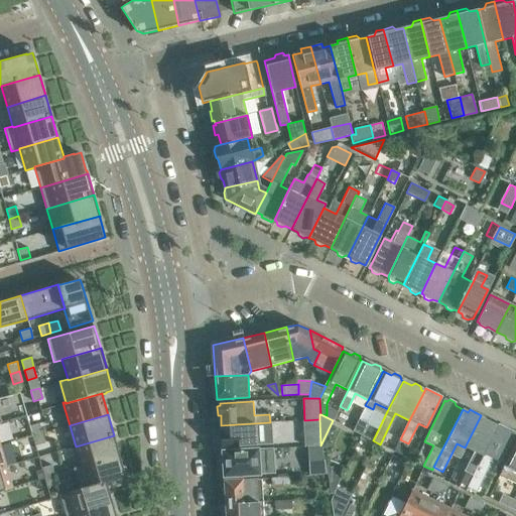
[(467,487),(496,426),(490,423),(492,420),(481,415),(465,447),(474,452),(459,483),(467,487)]
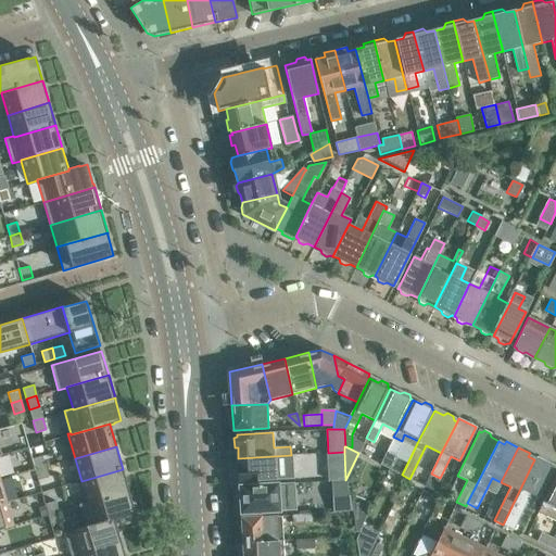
[(380,464),(390,469),(396,456),(387,451),(380,464)]
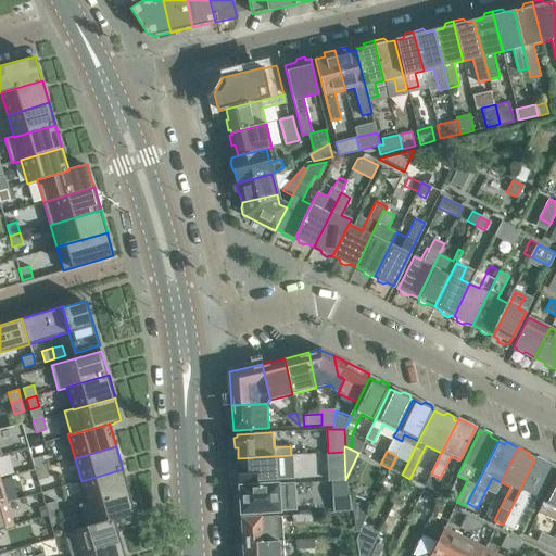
[(328,453),(327,453),(328,481),(345,480),(344,452),(328,453)]
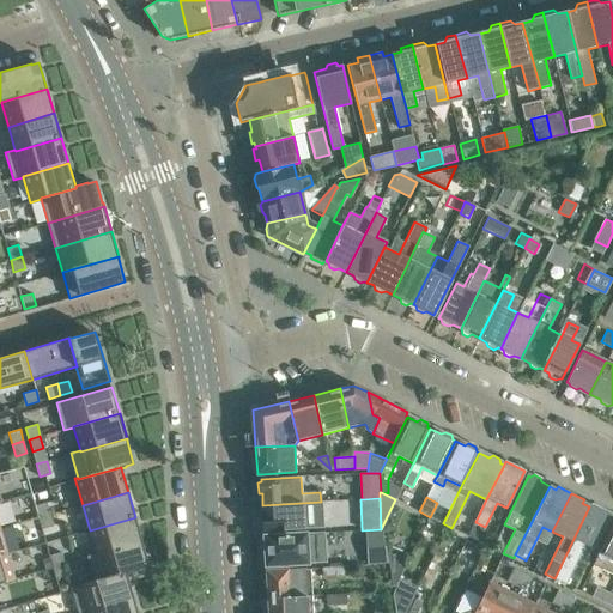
[(35,505),(38,517),(50,514),(47,502),(35,505)]
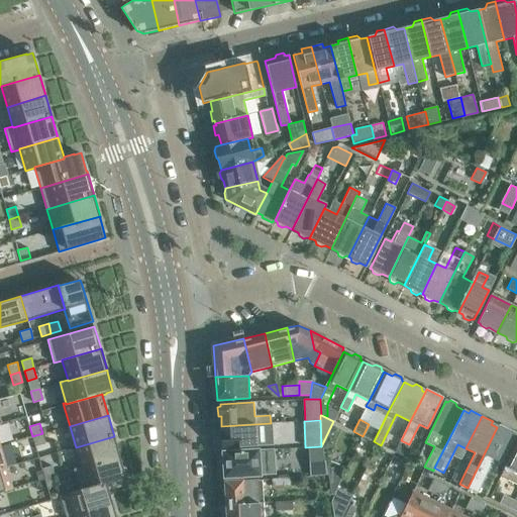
[(223,448),(255,446),(264,445),(264,432),(255,432),(254,424),(221,426),(222,435),(219,436),(219,445),(223,445),(223,448)]
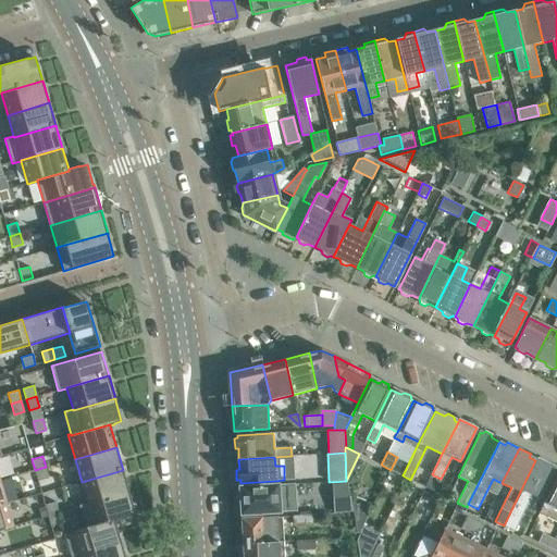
[(537,457),(535,460),(504,525),(514,530),(531,495),(540,499),(556,467),(537,457)]
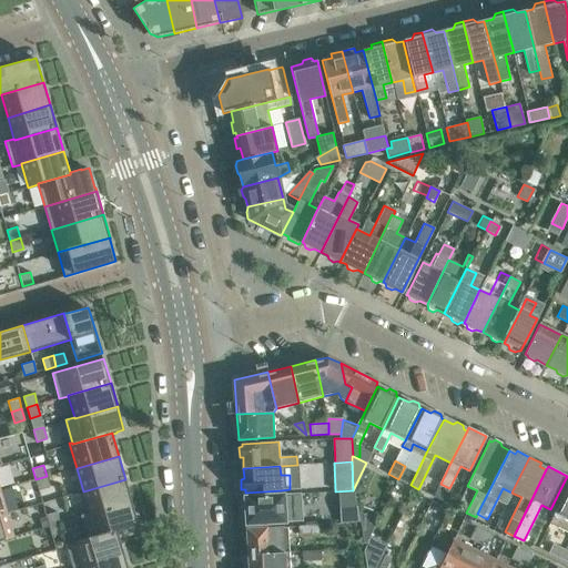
[(47,476),(36,479),(39,490),(49,487),(47,476)]
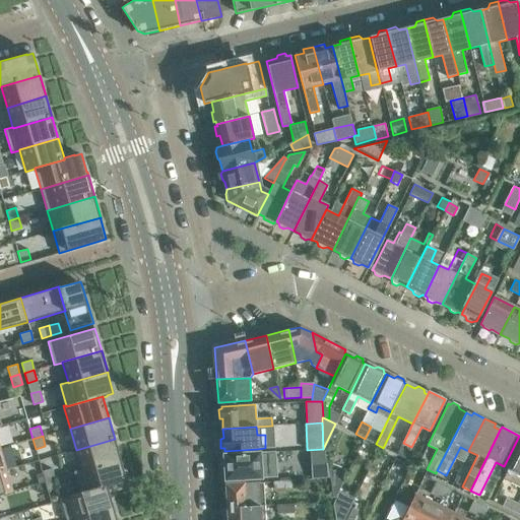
[(76,450),(81,469),(82,471),(121,459),(115,439),(76,450)]
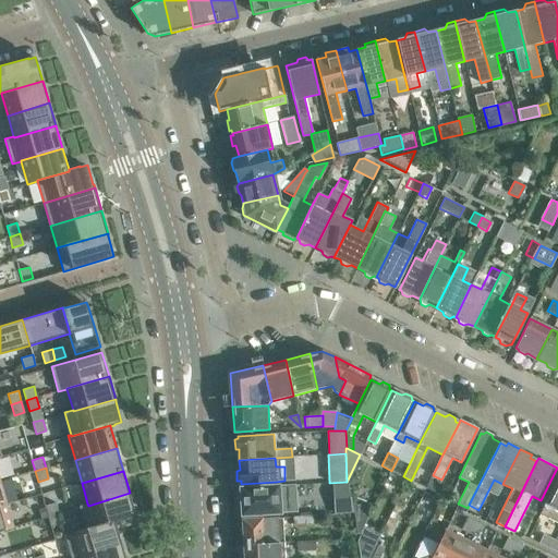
[(557,476),(540,514),(557,523),(557,476)]
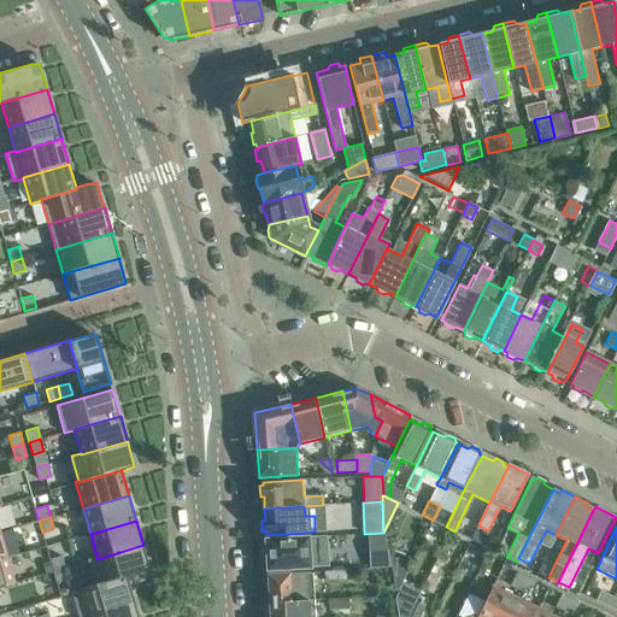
[(471,539),(481,544),(485,536),(475,532),(471,539)]
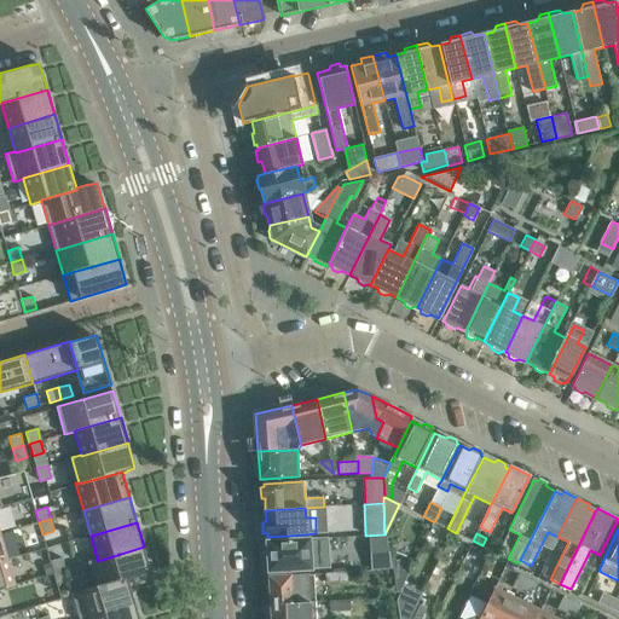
[(308,538),(266,542),(267,544),(264,547),(264,555),(267,557),(268,571),(311,568),(308,538)]
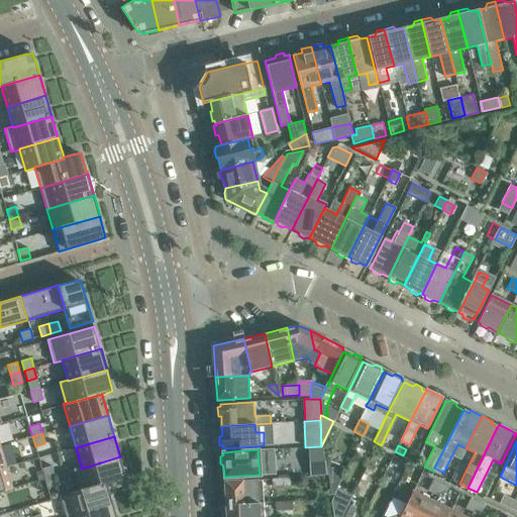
[(82,469),(81,467),(73,469),(79,490),(80,491),(107,484),(119,481),(119,480),(125,478),(120,458),(121,458),(120,456),(82,469)]
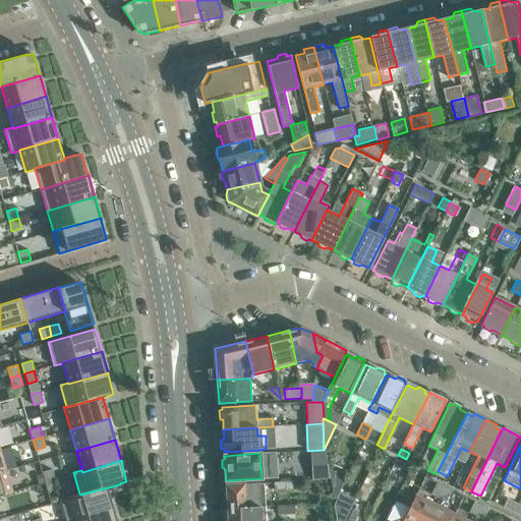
[(329,478),(327,466),(312,466),(312,479),(329,478)]
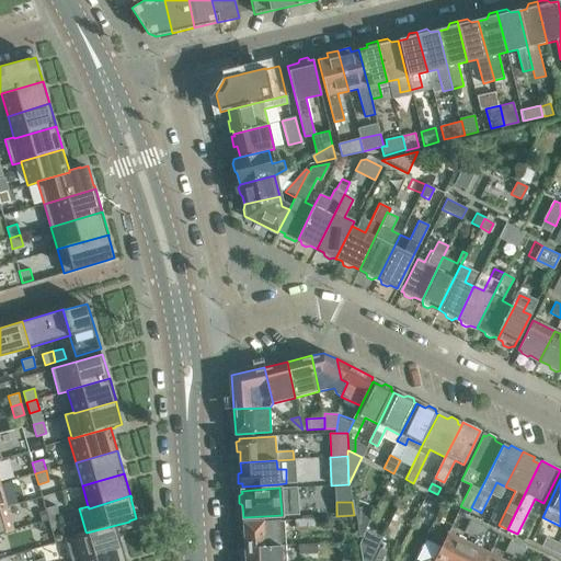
[(358,535),(362,536),(373,513),(355,504),(358,535)]
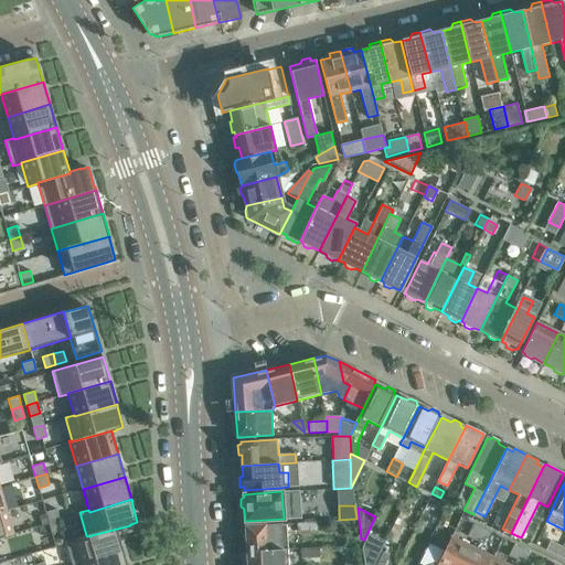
[(56,509),(45,512),(49,522),(60,520),(56,509)]
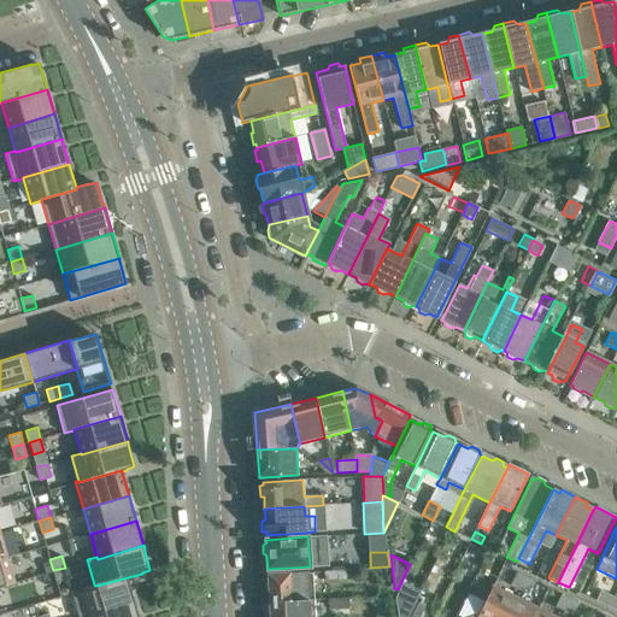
[(0,587),(15,583),(7,557),(0,558),(0,587)]
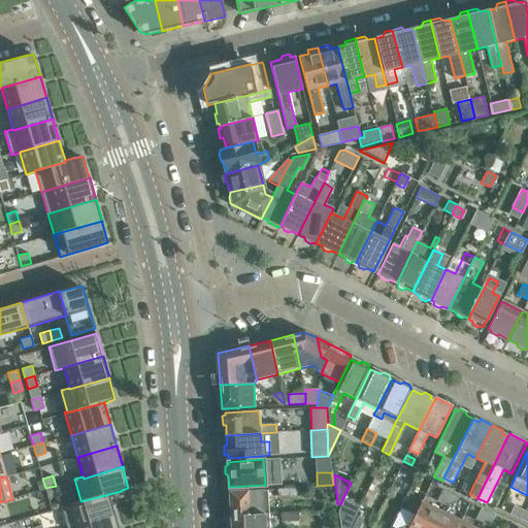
[(56,486),(45,488),(48,498),(58,495),(56,486)]
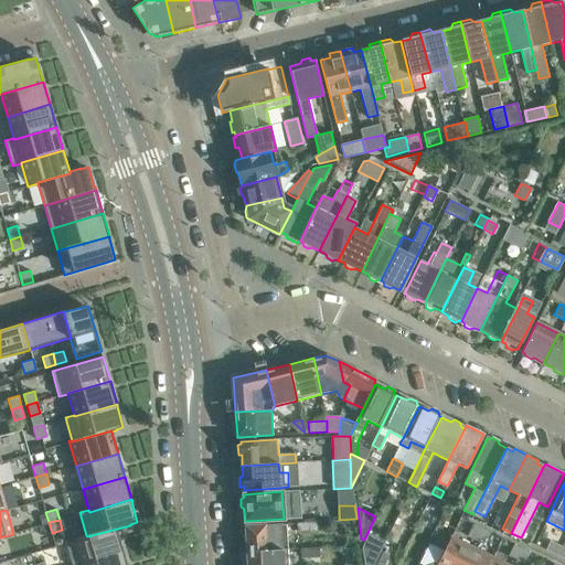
[(316,522),(299,523),(297,523),(298,533),(316,532),(316,522)]
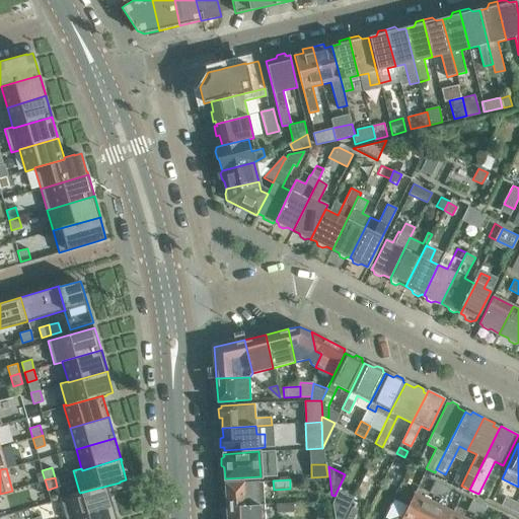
[(226,505),(227,507),(263,505),(261,482),(225,484),(226,494),(223,496),(224,503),(226,505)]
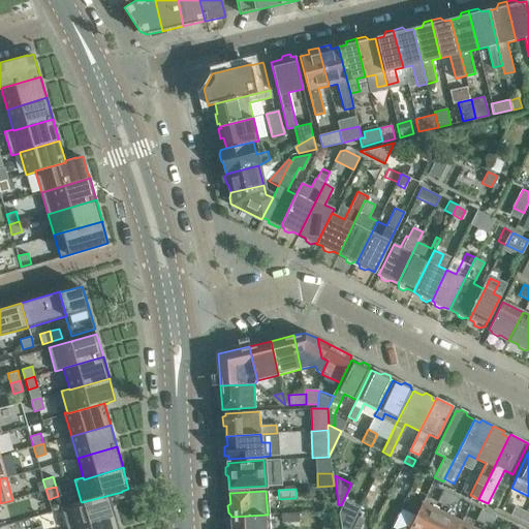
[(450,495),(443,491),(437,502),(444,505),(450,495)]
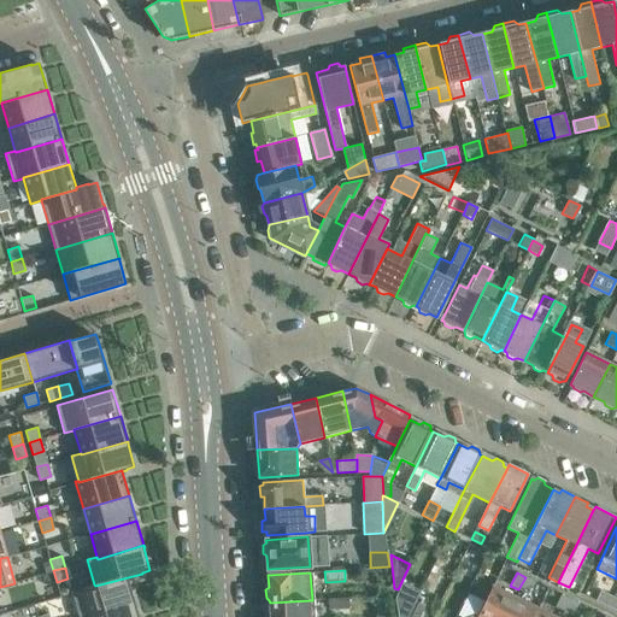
[(78,616),(83,616),(89,616),(88,615),(135,601),(128,577),(95,586),(94,585),(71,591),(78,616)]
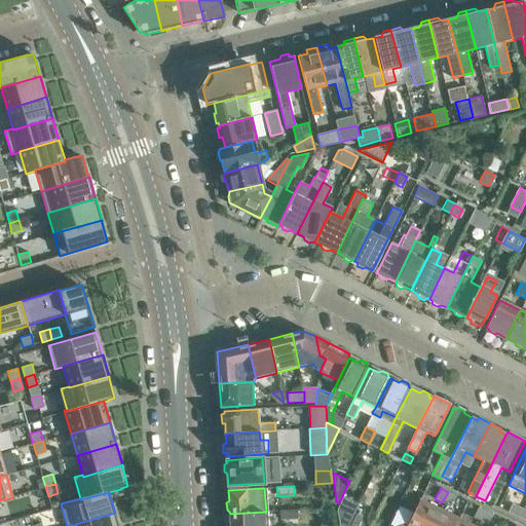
[(448,492),(442,502),(450,506),(455,495),(448,492)]
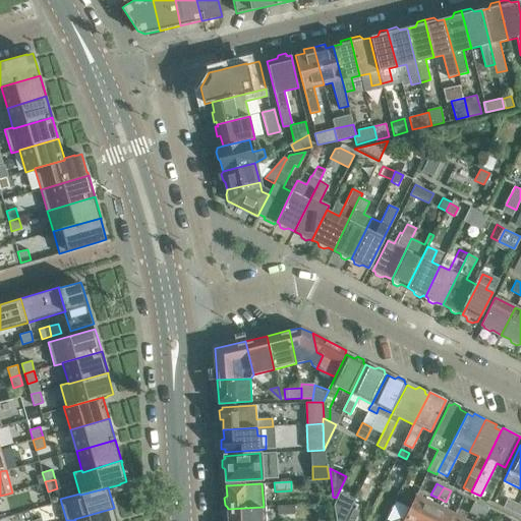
[(334,504),(336,520),(344,520),(355,499),(340,491),(334,504)]
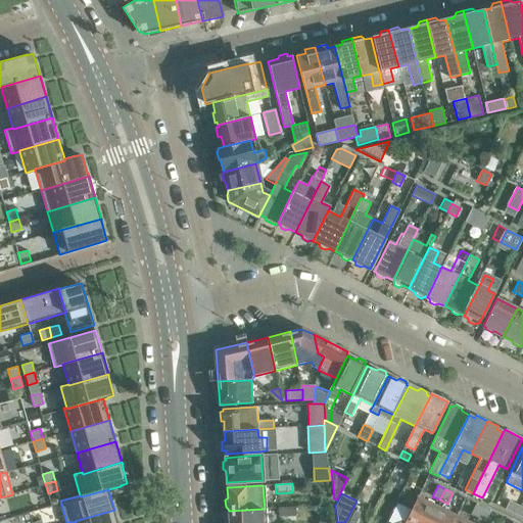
[(510,497),(501,493),(494,505),(515,515),(519,506),(509,501),(510,497)]
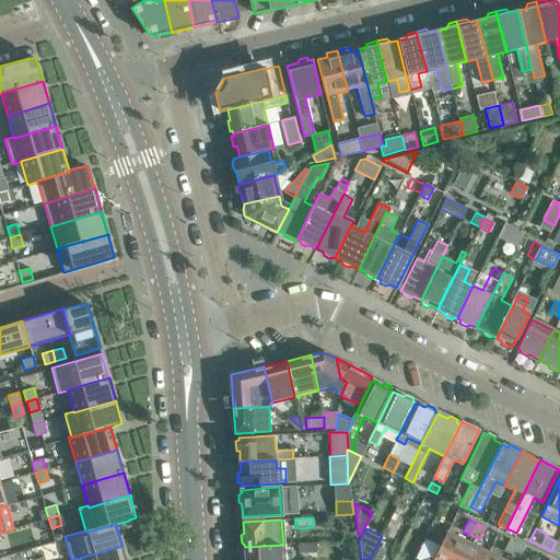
[(458,559),(467,543),(446,533),(432,559),(458,559)]
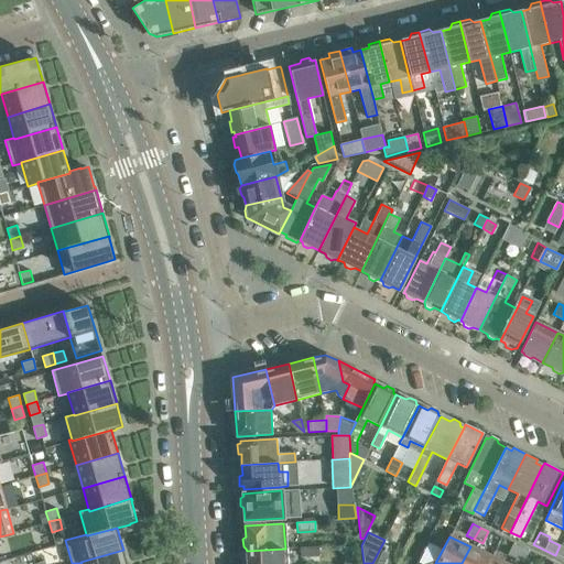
[(423,543),(423,560),(436,560),(436,543),(423,543)]
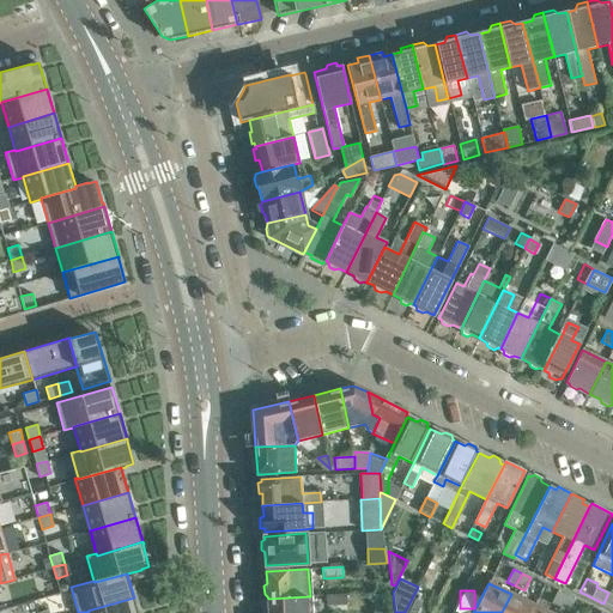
[(565,595),(557,590),(551,604),(559,607),(565,595)]
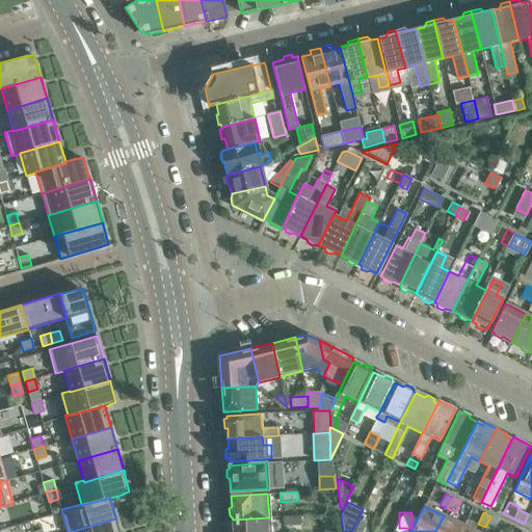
[(300,515),(282,516),(283,526),(300,525),(300,515)]
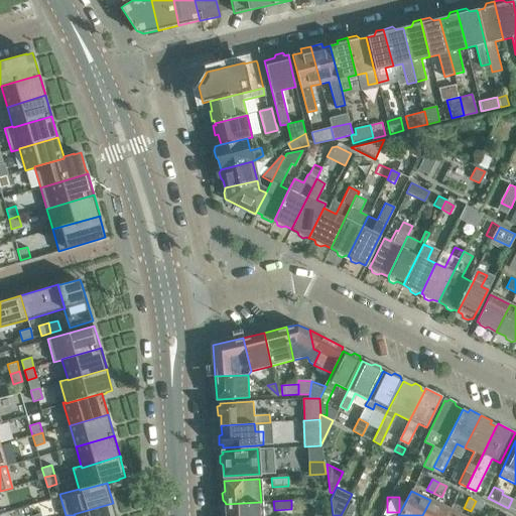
[(444,515),(448,509),(430,500),(422,515),(444,515)]
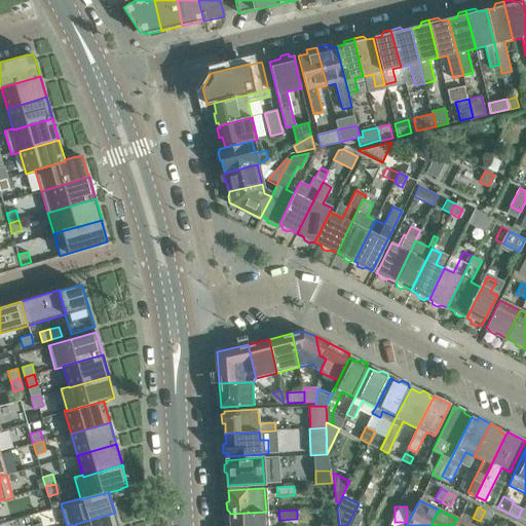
[(357,525),(364,514),(358,511),(349,525),(357,525)]
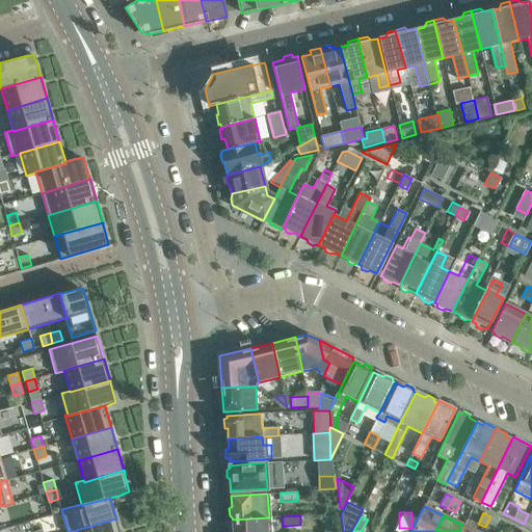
[(490,516),(485,527),(493,531),(498,520),(490,516)]
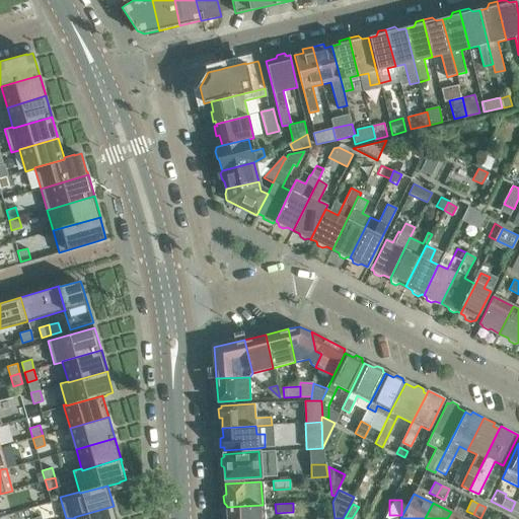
[(263,518),(263,505),(227,507),(227,517),(224,518),(263,518)]
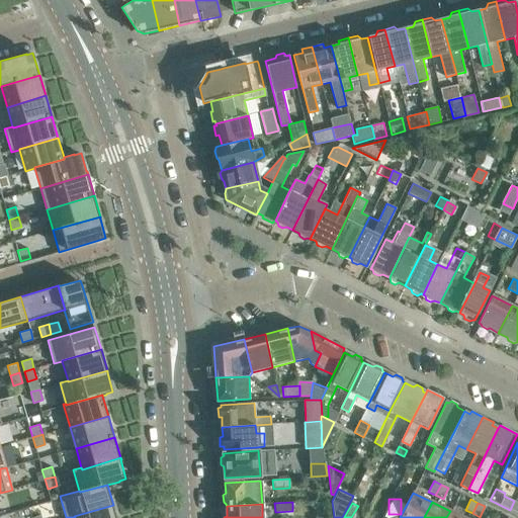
[(74,516),(75,517),(74,517),(116,517),(113,505),(74,516)]
